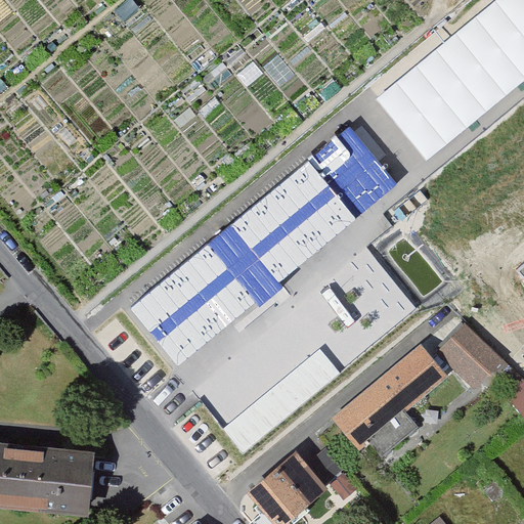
[(447,36),(370,96),(421,160),(487,107),(481,99),(492,91),(463,54),(463,55),(447,36)]
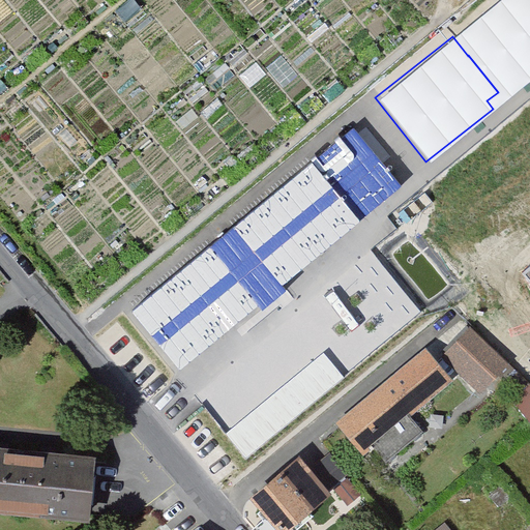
[(313,162),(134,310),(178,371),(271,295),(351,231),(362,225),(313,162)]
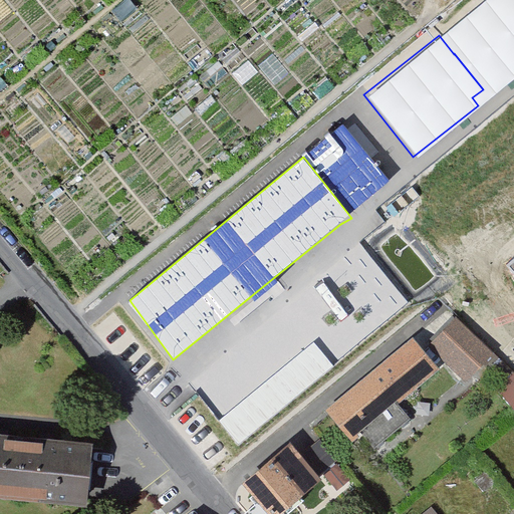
[(461,319),(429,352),(465,387),(497,353),(461,319)]
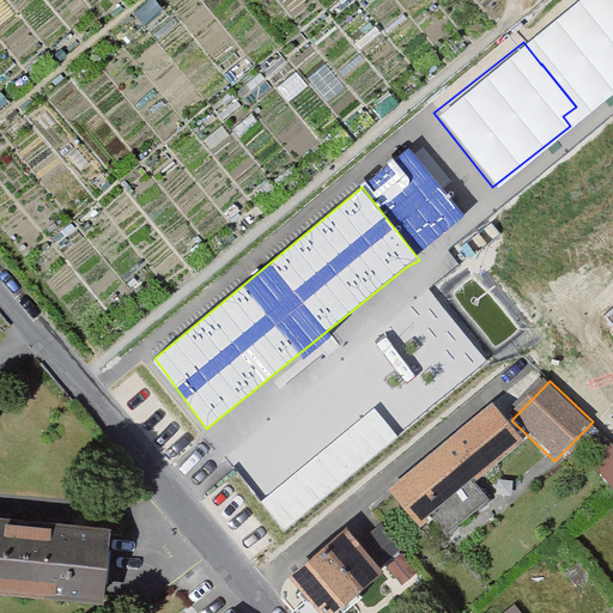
[(497,406),(394,491),(424,528),(436,519),(451,538),(497,501),(480,480),(527,442),(497,406)]
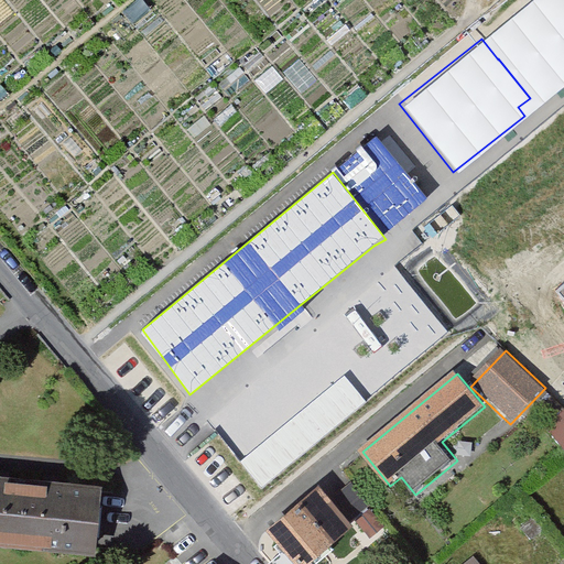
[(344,376),(239,462),(261,489),(367,403),(344,376)]
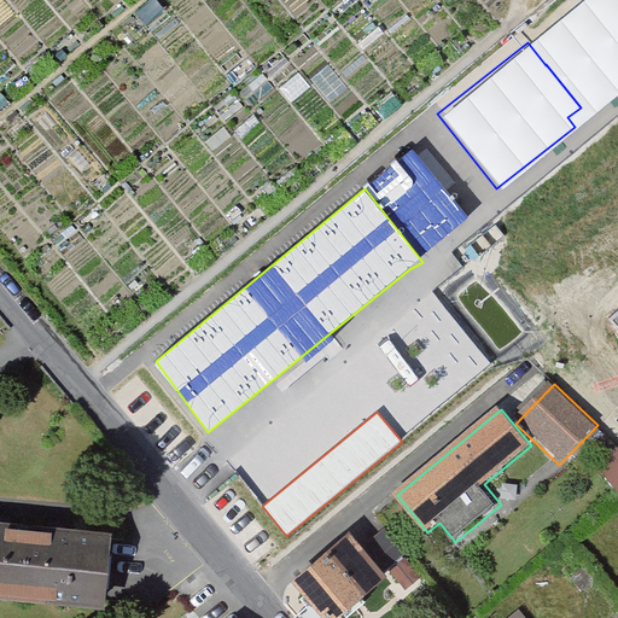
[(0,605),(114,616),(121,531),(0,520),(0,605)]
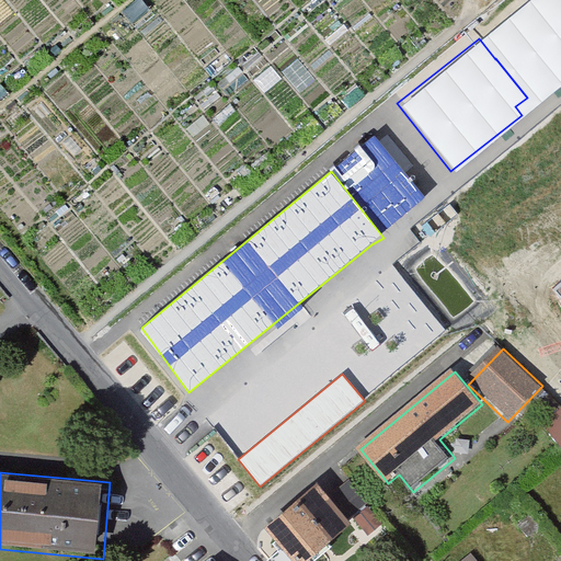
[(325,482),(272,527),(299,560),(322,560),(364,527),(354,515),(368,503),(352,482),(336,495),(325,482)]
